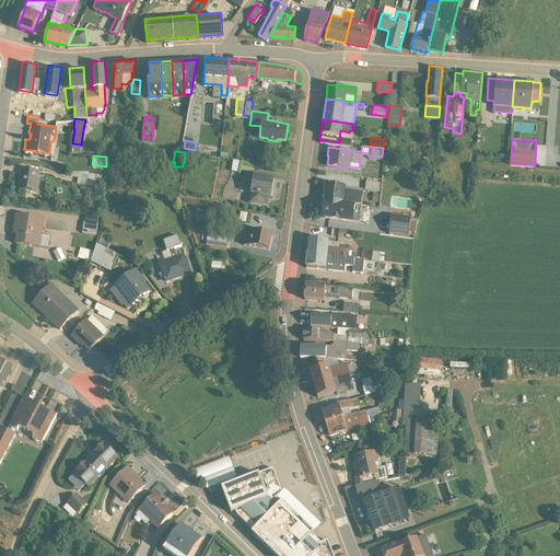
[(241,159),(233,158),(231,169),(238,170),(241,159)]
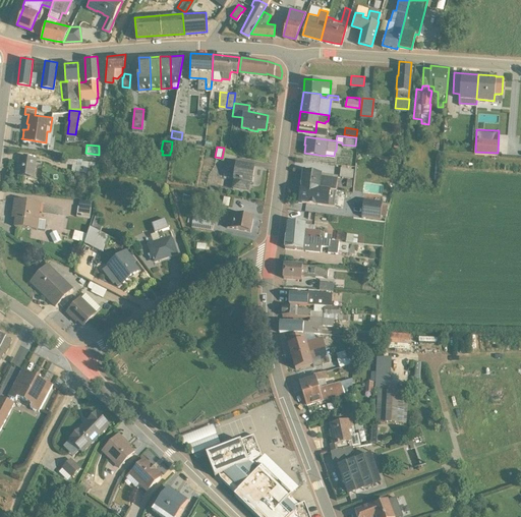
[(37,157),(18,154),(15,173),(34,175),(37,157)]
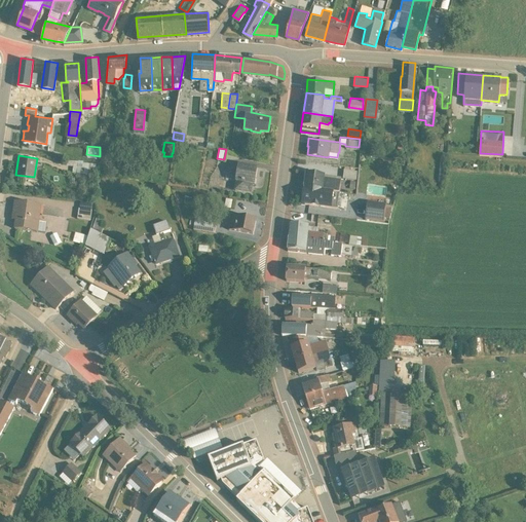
[(78,158),(66,158),(66,163),(73,163),(72,171),(77,171),(76,175),(83,175),(83,172),(90,172),(90,166),(96,166),(96,161),(83,160),(83,158),(78,158)]
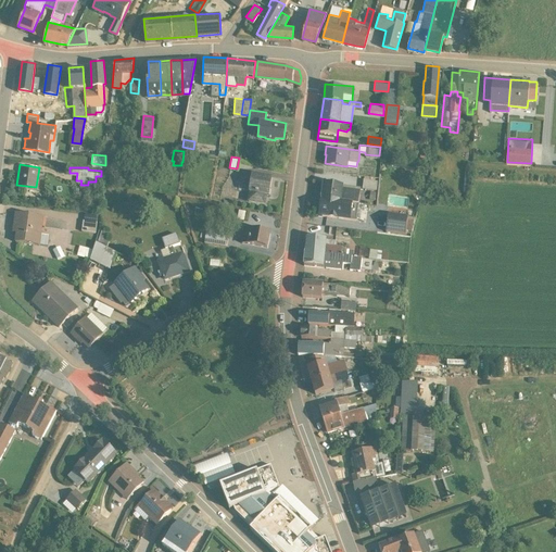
[(249,190),(247,199),(265,202),(266,193),(269,193),(273,175),(252,172),(249,190)]
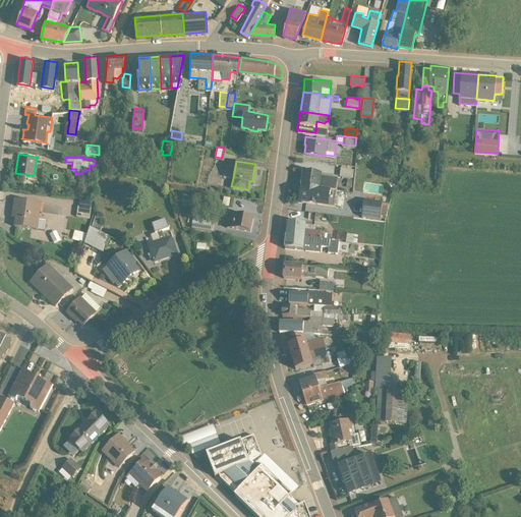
[(353,167),(340,166),(339,174),(352,176),(353,167)]
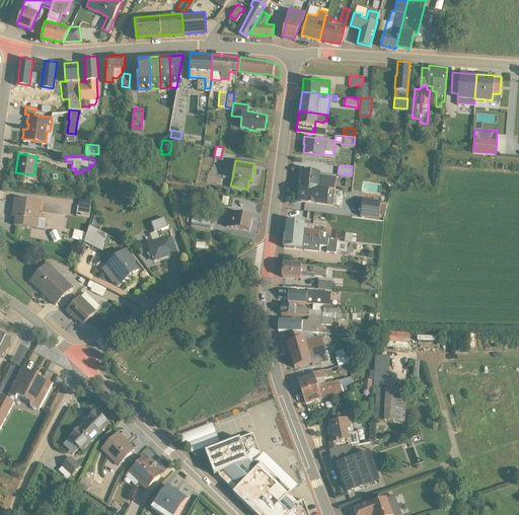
[(301,168),(299,182),(334,188),(337,172),(301,168)]
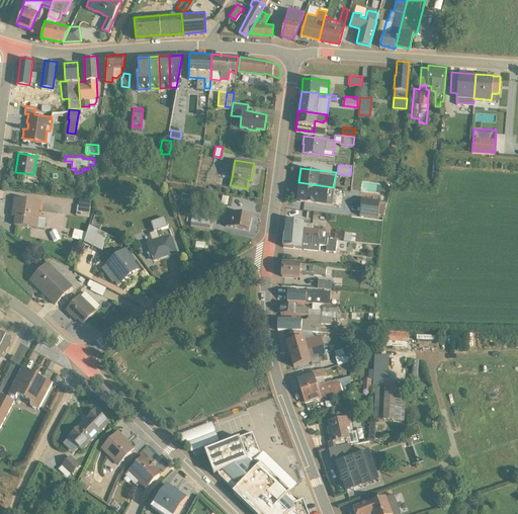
[(298,182),(296,199),(316,201),(317,196),(332,198),(333,187),(298,182)]
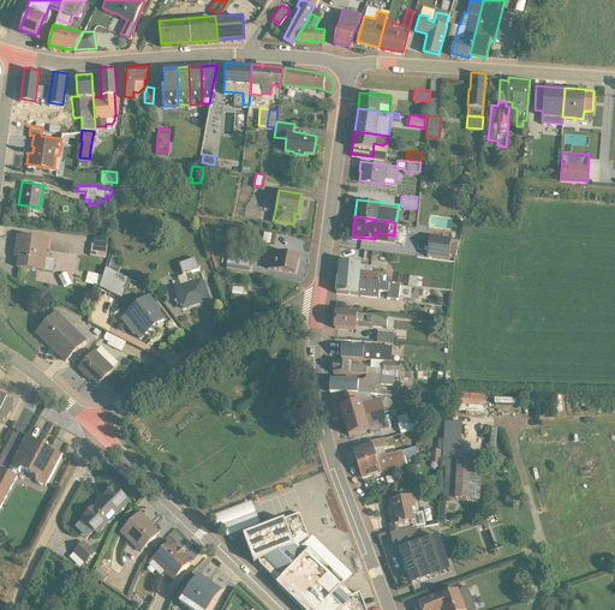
[(270,241),(272,231),(264,229),(262,240),(270,241)]
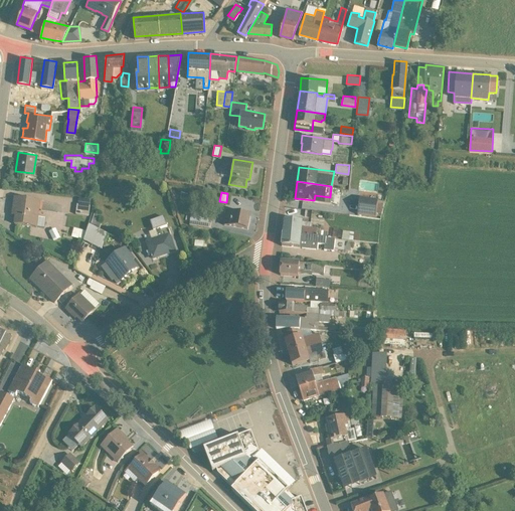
[(42,198),(14,195),(12,212),(15,212),(14,221),(36,224),(43,225),(45,215),(38,214),(39,207),(41,208),(42,198)]
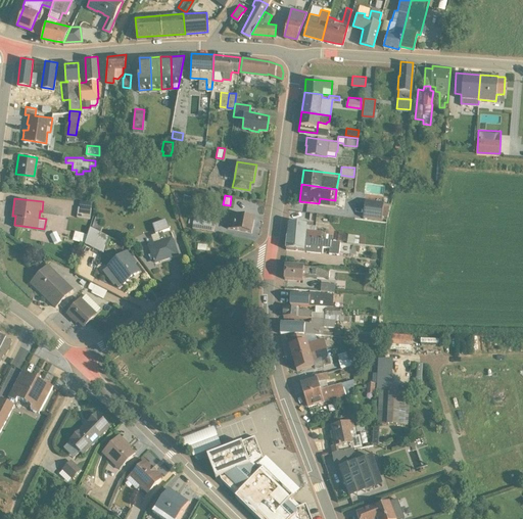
[(383,200),(365,198),(363,216),(381,218),(387,219),(390,203),(383,202),(383,200)]
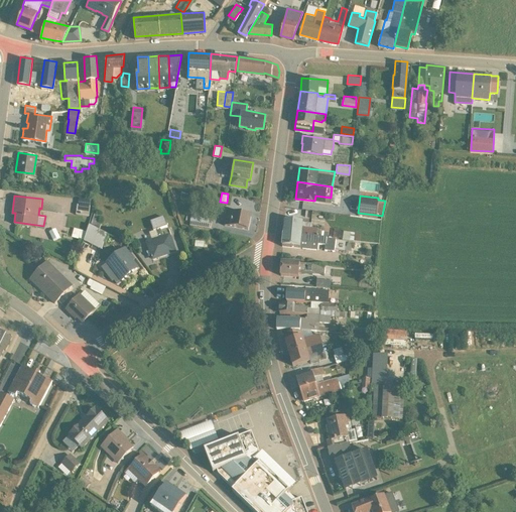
[(89,214),(91,199),(79,197),(78,202),(77,202),(76,212),(89,214)]
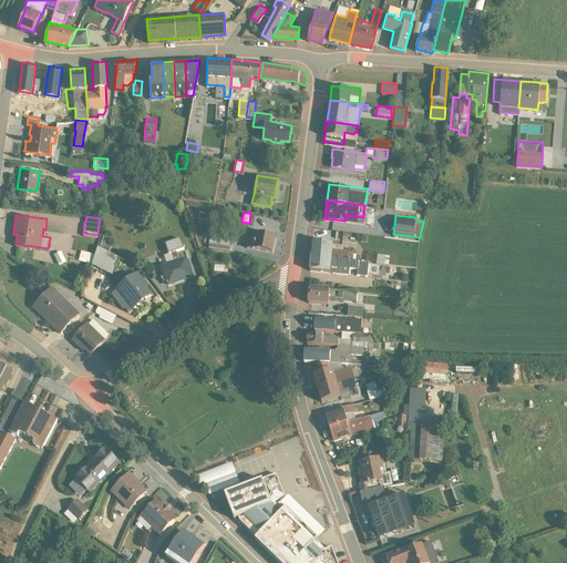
[(233,234),(210,229),(208,245),(230,248),(233,234)]
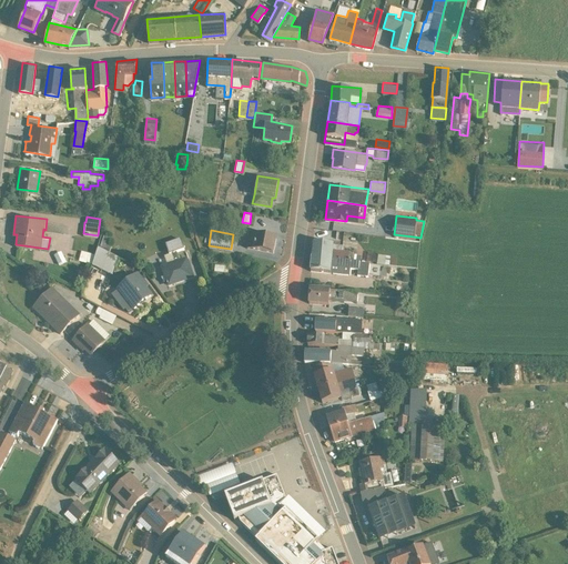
[(246,245),(273,251),(275,235),(249,230),(246,245)]
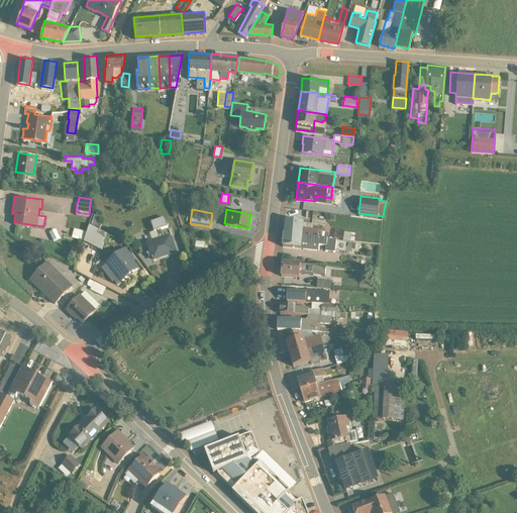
[(96,212),(94,211),(90,223),(99,227),(101,222),(97,221),(99,215),(95,214),(96,212)]
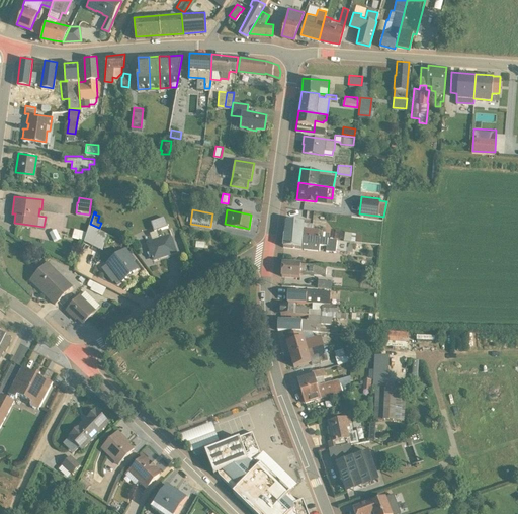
[(168,225),(164,216),(151,220),(154,230),(149,231),(152,239),(146,241),(152,259),(177,251),(170,232),(163,234),(161,227),(168,225)]
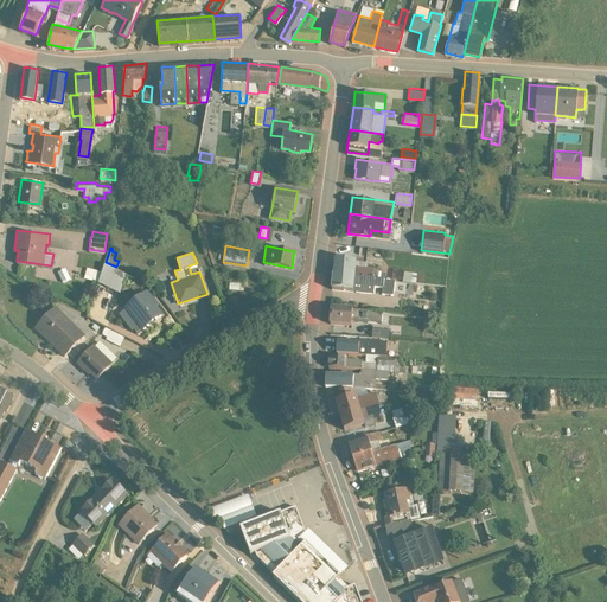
[(333,271),(385,277),(385,270),(377,268),(377,267),(365,266),(365,260),(334,256),(333,271)]
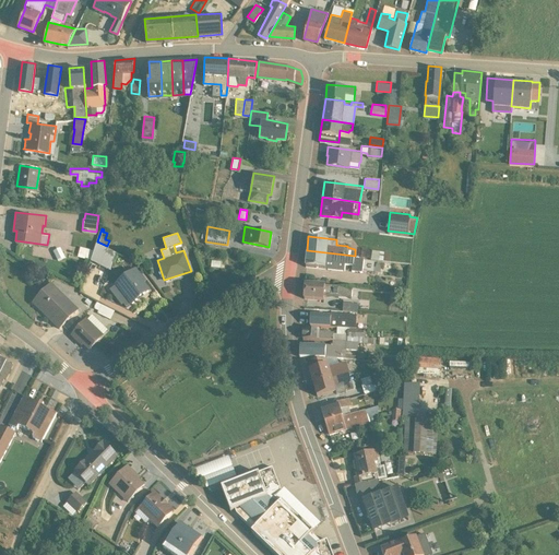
[(116,251),(96,241),(91,258),(109,269),(110,268),(116,251)]
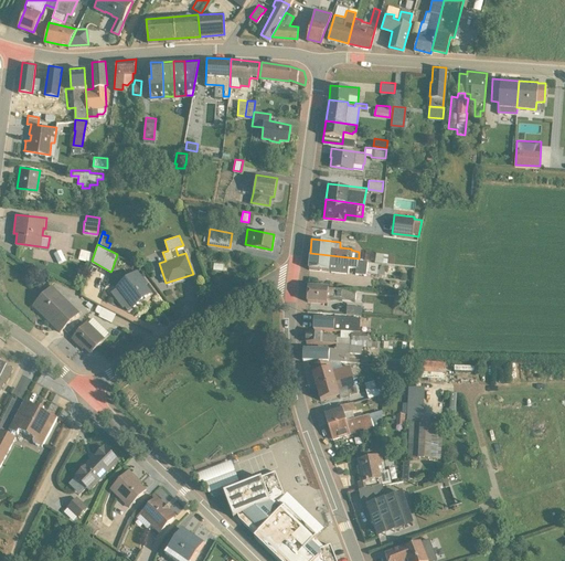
[(66,258),(61,247),(53,252),(59,262),(66,258)]
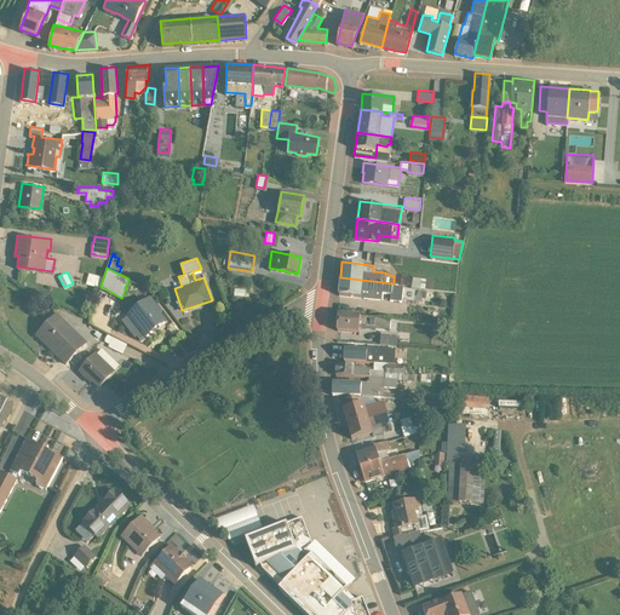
[(89,271),(86,282),(99,285),(103,275),(89,271)]
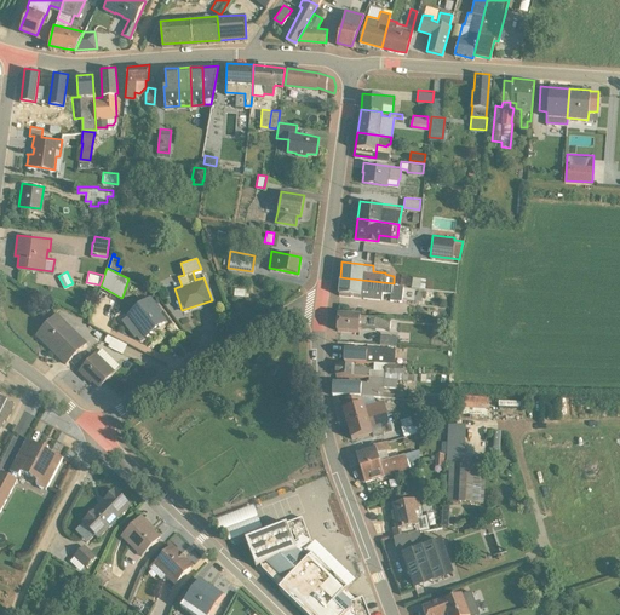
[(401,272),(399,283),(429,287),(431,279),(428,279),(428,277),(412,275),(412,276),(401,272)]
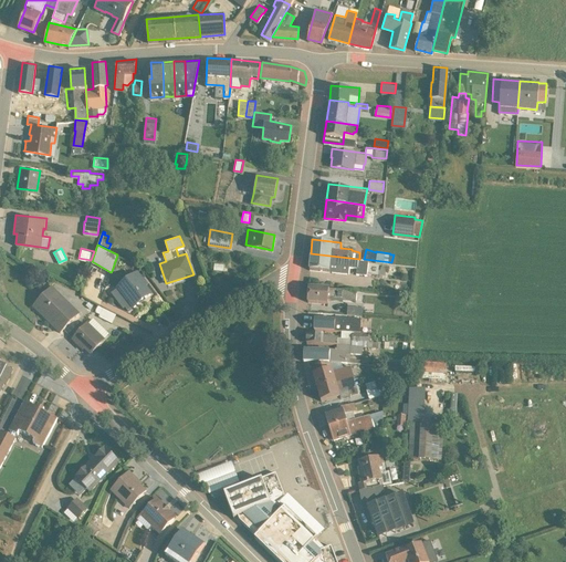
[(311,253),(310,268),(348,272),(348,266),(356,267),(356,272),(366,273),(367,260),(311,253)]
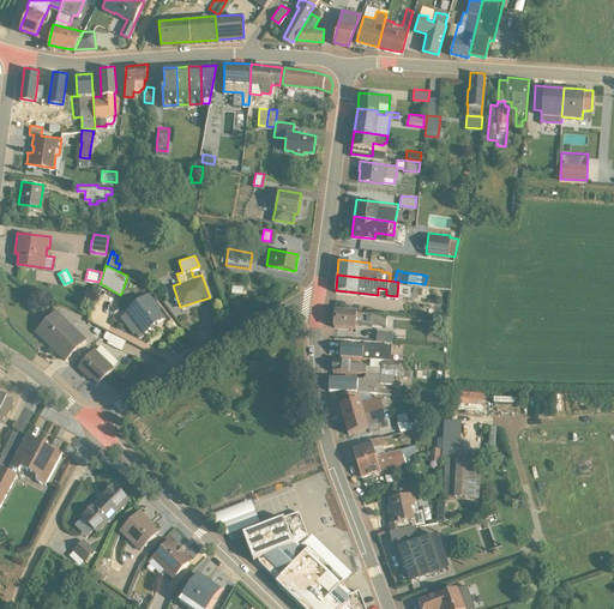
[(148,291),(126,309),(144,331),(162,315),(156,308),(160,306),(148,291)]
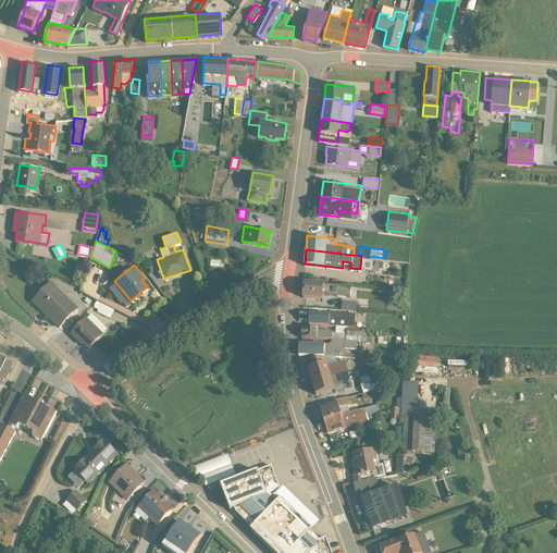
[(50,281),(33,298),(59,324),(77,307),(50,281)]
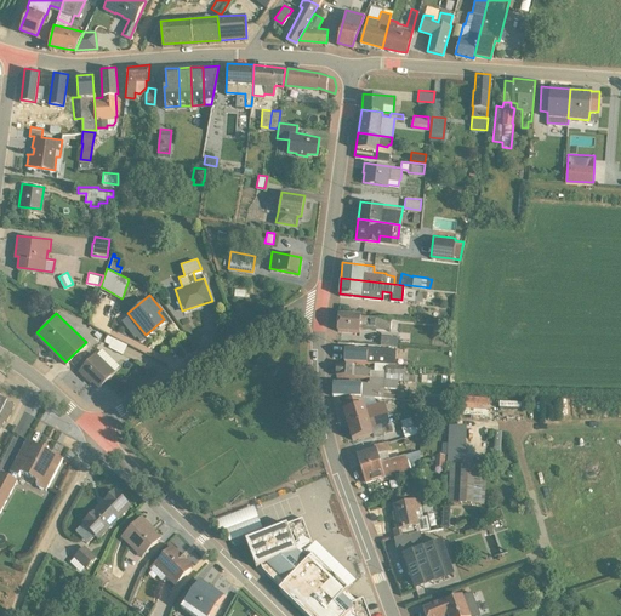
[(339,313),(337,329),(359,331),(360,324),(389,326),(391,317),(339,313)]
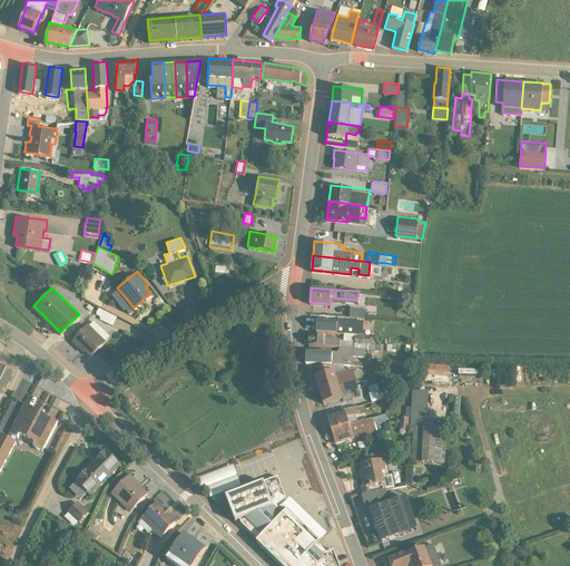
[(116,314),(99,305),(96,311),(100,314),(99,316),(111,323),(116,314)]
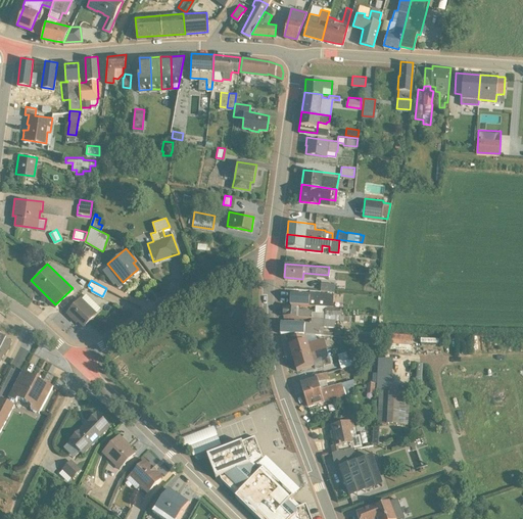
[(321,281),(320,288),(335,290),(335,283),(321,281)]
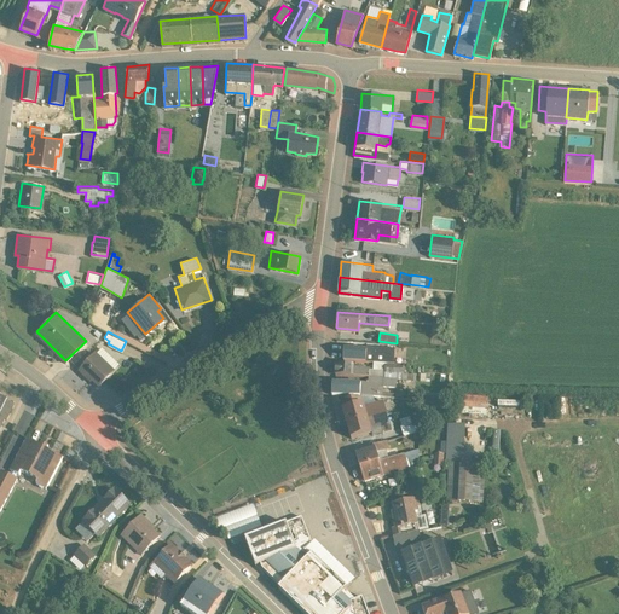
[(102,345),(96,351),(79,369),(85,375),(86,372),(99,384),(114,369),(111,366),(117,361),(102,345)]
